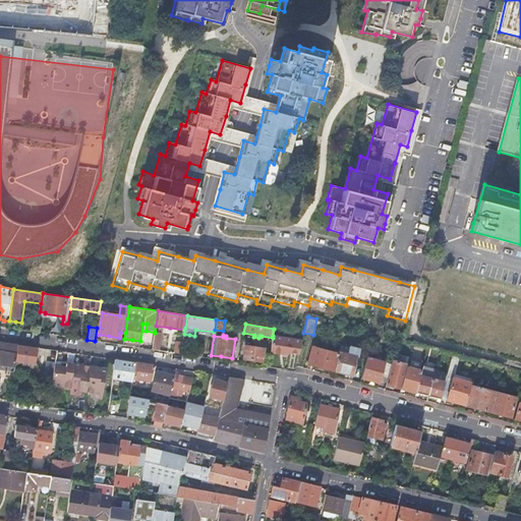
[(155,336),(153,350),(159,351),(161,337),(155,336)]
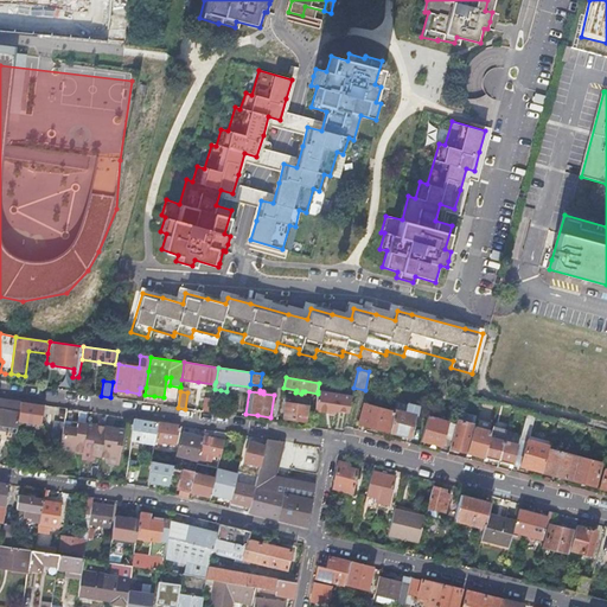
[(352,396),(318,391),(318,394),(314,410),(323,411),(331,413),(331,410),(336,410),(349,413),(350,403),(352,396)]
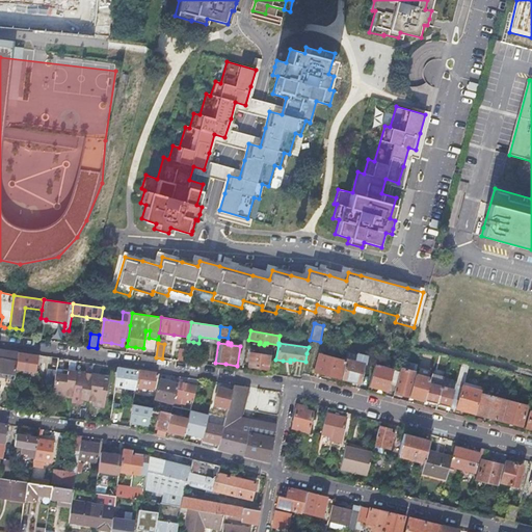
[(0,374),(4,375),(15,377),(16,369),(19,352),(0,348),(0,374)]
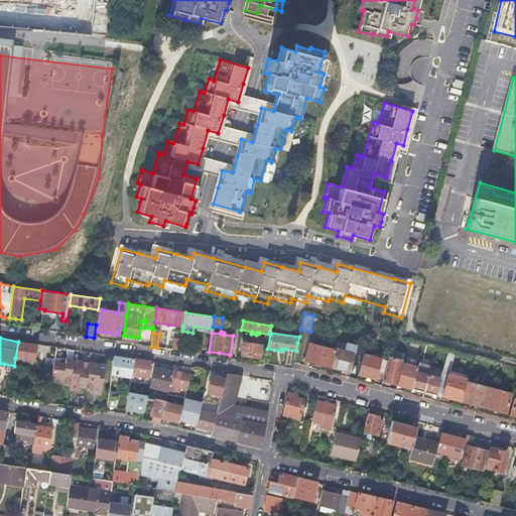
[(18,342),(15,358),(25,360),(34,361),(37,344),(18,342)]
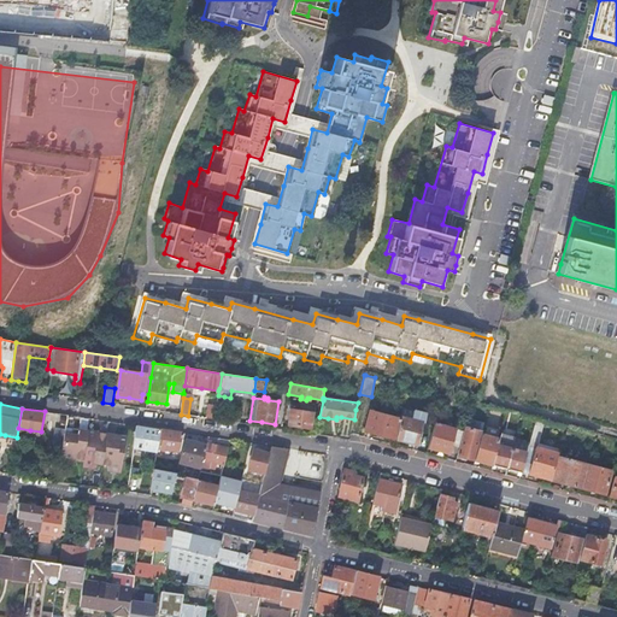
[(299,427),(310,428),(312,412),(292,410),(289,424),(299,427)]
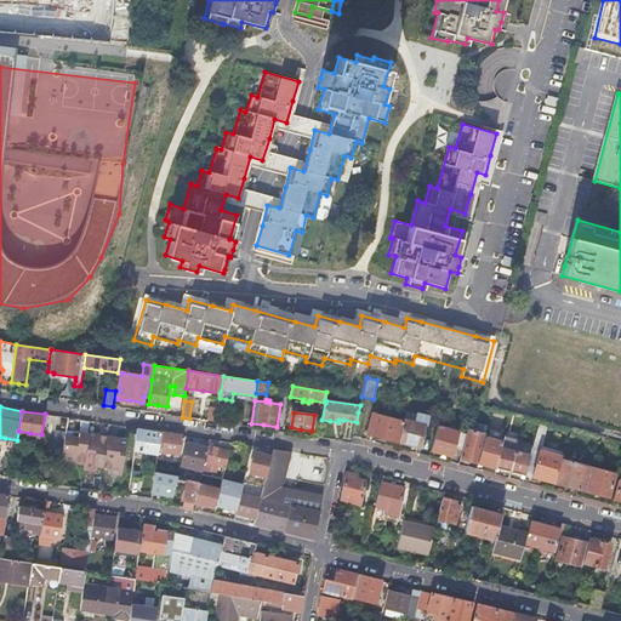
[(381,438),(398,443),(404,421),(372,414),(368,434),(381,438)]
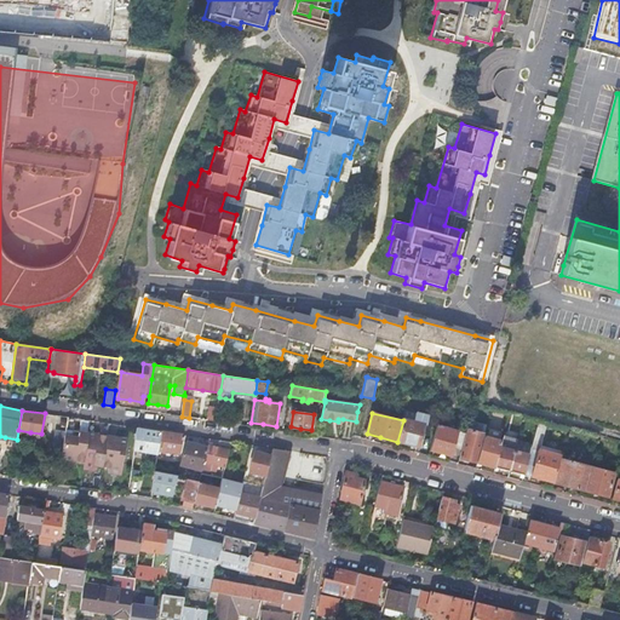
[(403,420),(397,442),(415,447),(419,448),(425,424),(428,425),(430,415),(418,413),(415,422),(403,419),(403,420)]
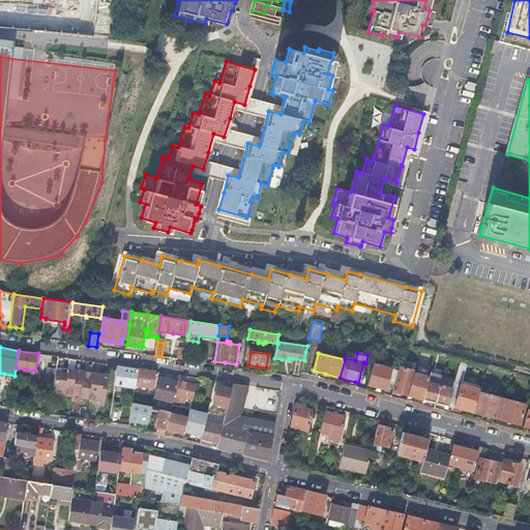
[(401,360),(399,366),(414,371),(416,364),(401,360)]
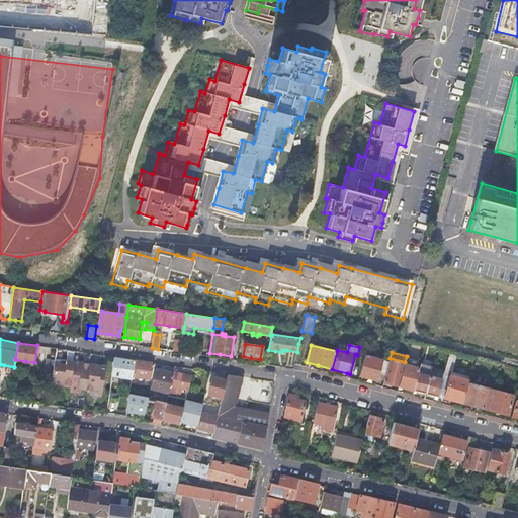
[(457,353),(450,352),(444,373),(442,380),(438,397),(450,400),(462,403),(467,382),(468,380),(451,376),(457,353)]
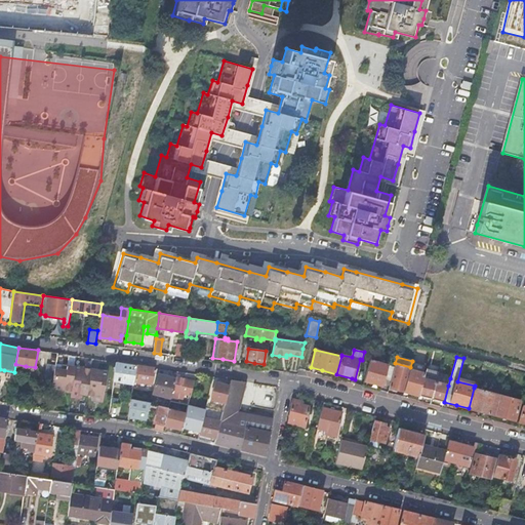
[(369,360),(364,381),(377,386),(381,386),(384,380),(390,382),(394,367),(369,360)]
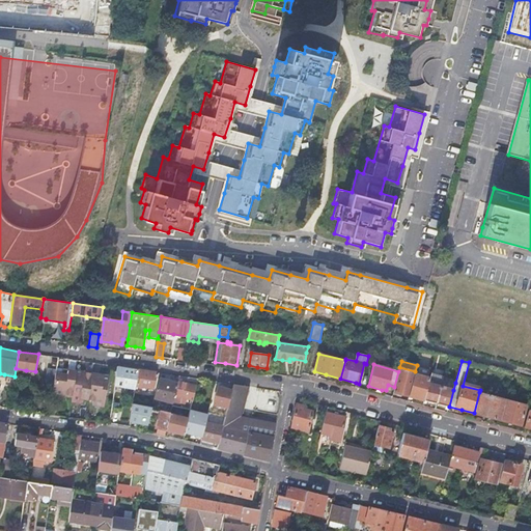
[(126,386),(135,388),(136,386),(138,369),(117,366),(114,385),(115,385),(126,386)]
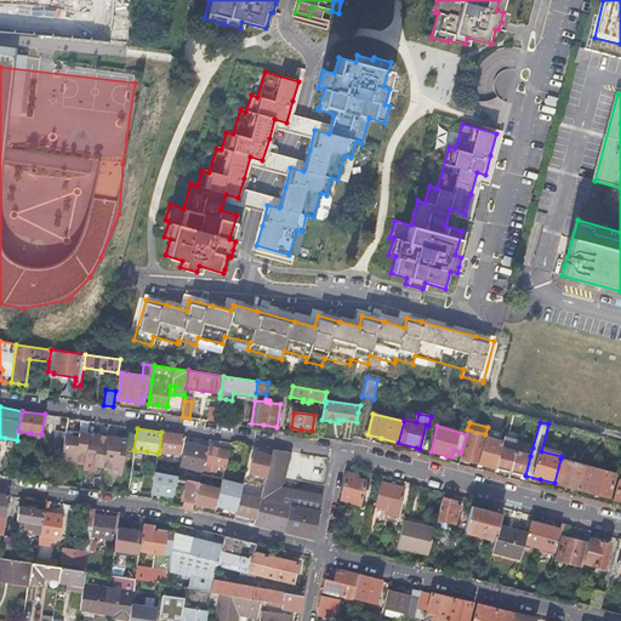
[(467,429),(466,434),(461,453),(460,459),(469,461),(478,463),(485,437),(485,434),(467,429)]
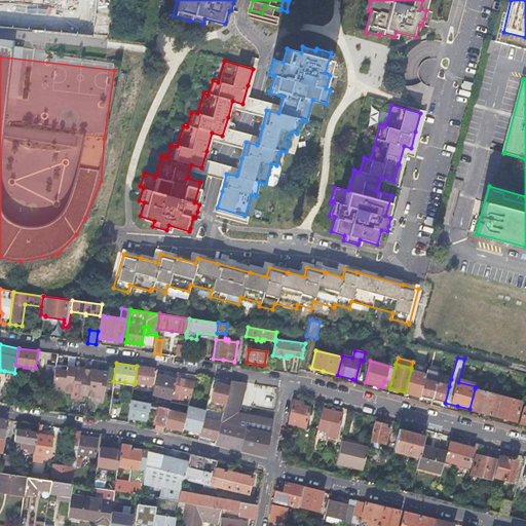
[(70,398),(80,400),(85,369),(76,368),(68,366),(67,371),(65,371),(64,378),(71,391),(71,393),(70,398)]
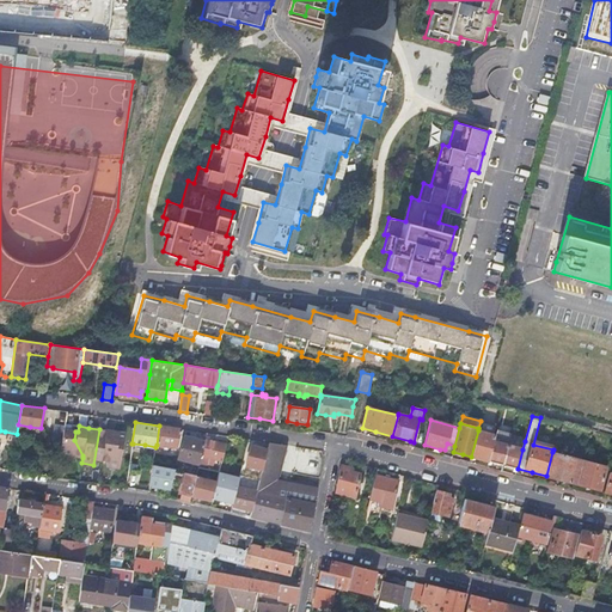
[(170,428),(159,426),(157,445),(178,447),(181,429),(170,428)]
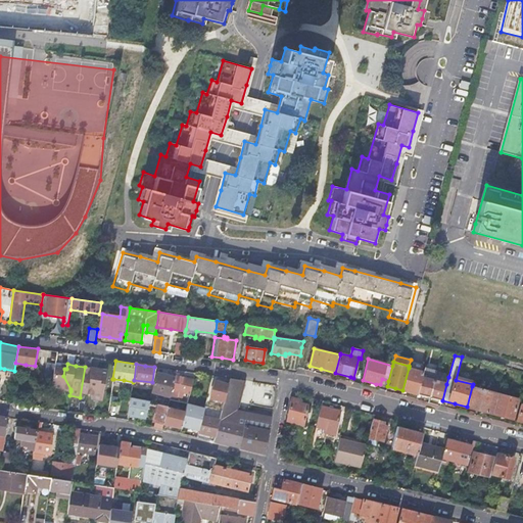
[(63,390),(70,391),(70,389),(63,376),(64,369),(61,368),(57,368),(54,367),(53,373),(51,389),(62,391),(63,390)]
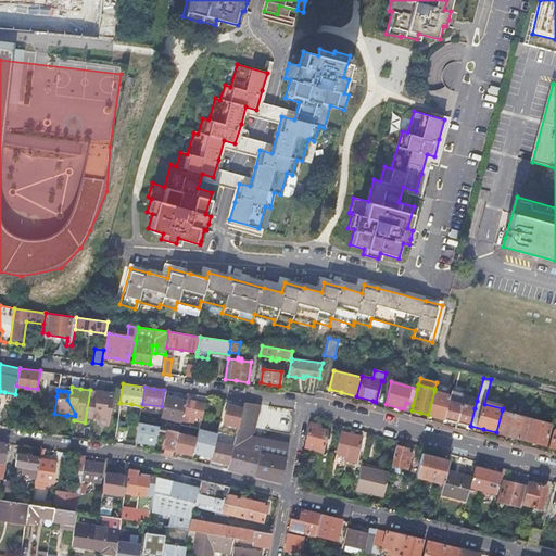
[(87,417),(97,419),(97,417),(108,405),(110,393),(100,391),(90,390),(85,422),(86,422),(87,417)]
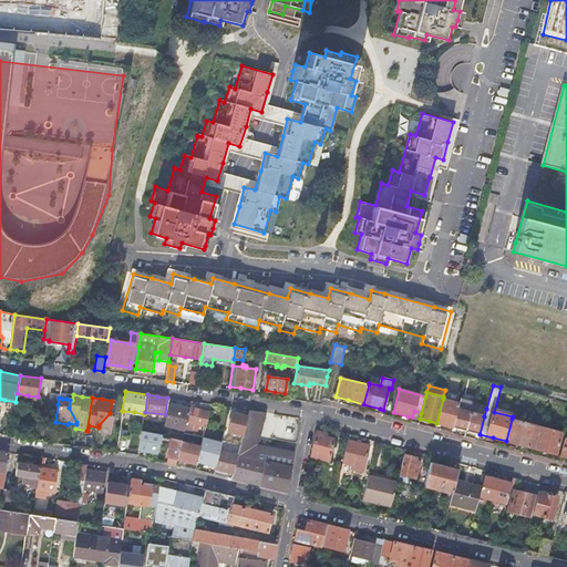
[(460,403),(443,399),(436,423),(445,425),(453,428),(460,403)]
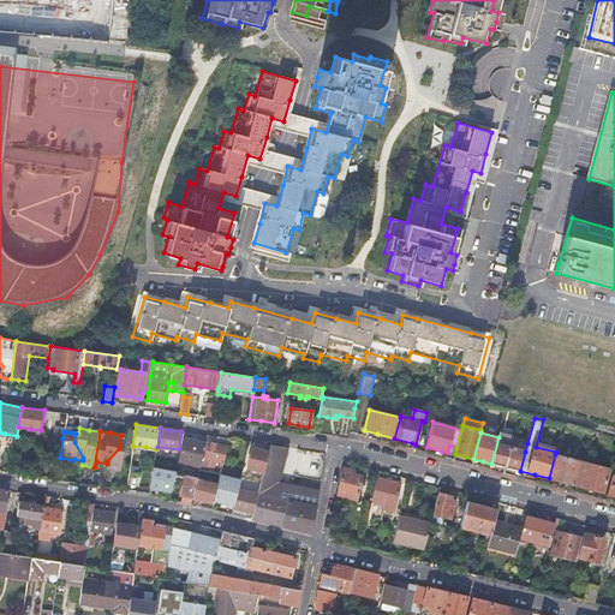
[(500,433),(499,437),(491,464),(497,465),(505,467),(514,436),(500,433)]
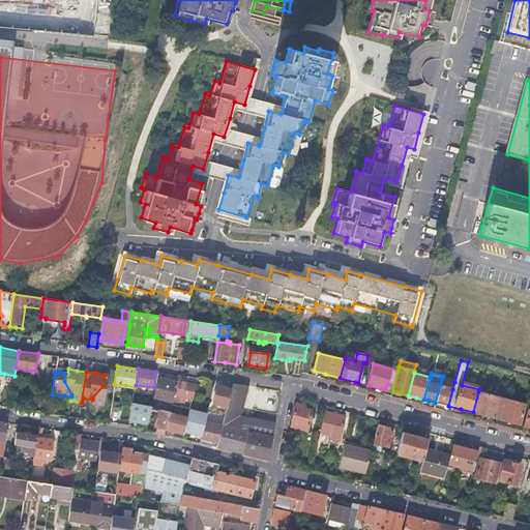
[(92,398),(92,400),(93,400),(92,404),(104,406),(108,375),(105,375),(102,386),(92,398)]
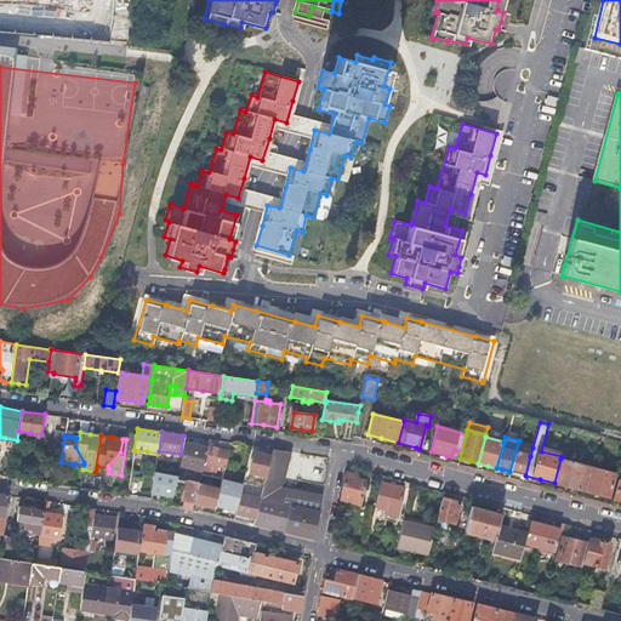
[(519,440),(510,472),(518,474),(524,476),(525,476),(530,456),(519,453),(522,444),(522,442),(519,440)]
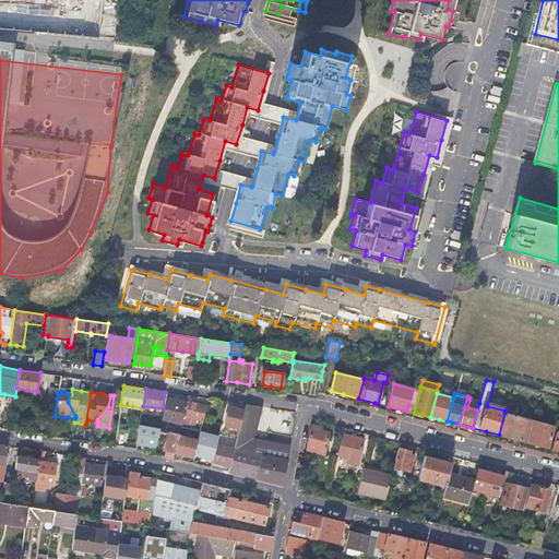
[(181,425),(183,416),(187,403),(177,401),(167,399),(162,420),(181,425)]
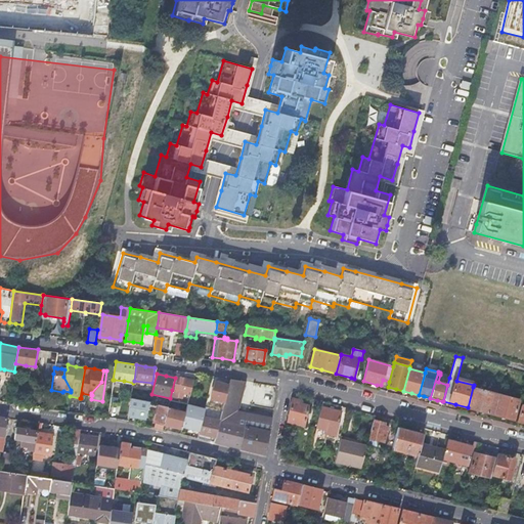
[(449,378),(440,375),(438,382),(447,385),(449,378)]
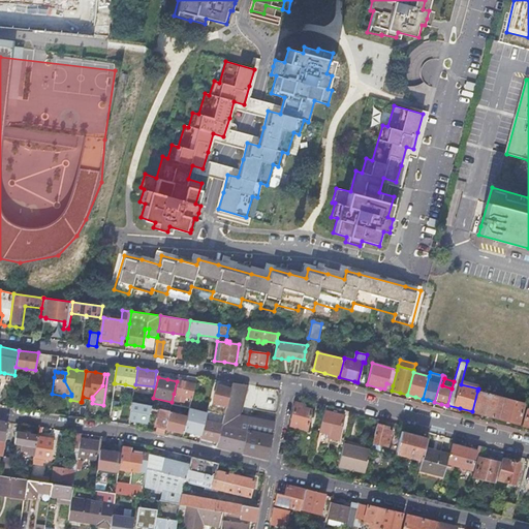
[(191,399),(195,384),(186,382),(177,380),(177,381),(174,394),(191,399)]
